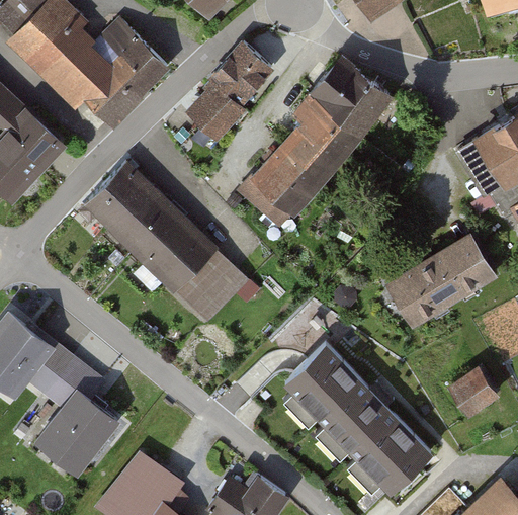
[(111,125),(170,66),(123,20),(106,38),(123,55),(110,68),(76,33),(84,24),(59,0),(50,0),(46,4),(41,0),(13,0),(0,14),(21,35),(15,40),(27,53),(23,58),(38,72),(48,63),(111,125)]
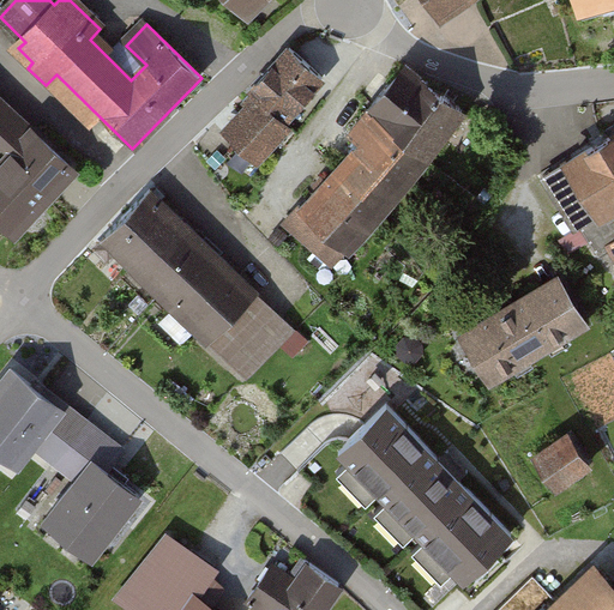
[(228,0),(247,18),(264,0),(228,0)]
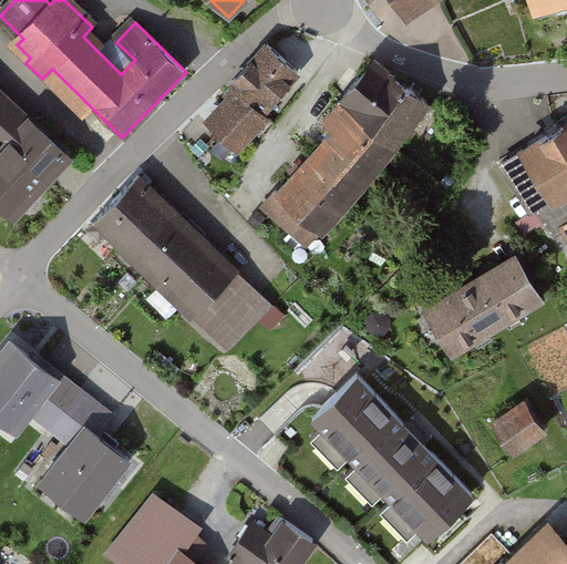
[(397,0),(409,16),(431,0),(397,0)]
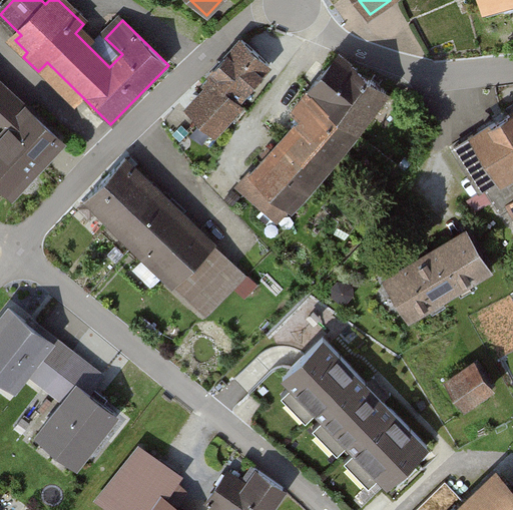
[(512,0),(480,0),(483,11),(512,2),(512,0)]
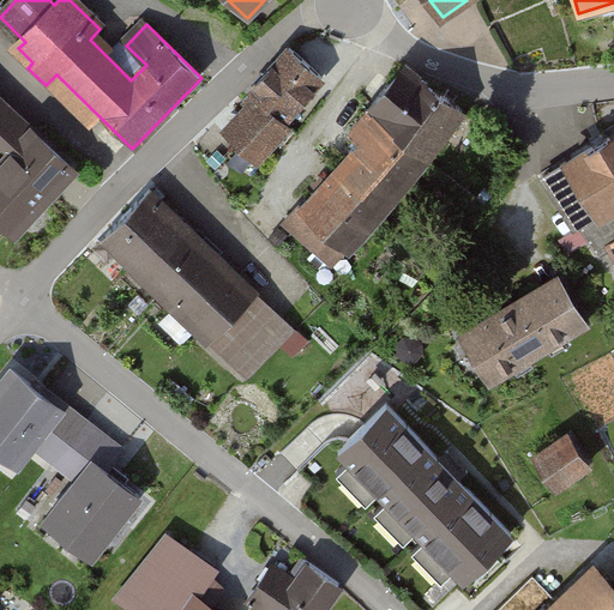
[(323,80),(290,52),(242,104),(248,110),(259,120),(269,108),(284,122),(323,80)]
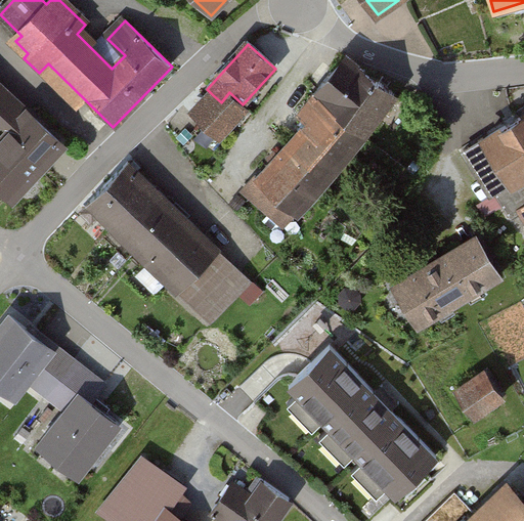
[(310,126),(260,181),(256,178),(244,192),(272,218),(282,205),(297,216),(329,181),(364,140),(396,97),(346,58),(299,117),(310,126)]
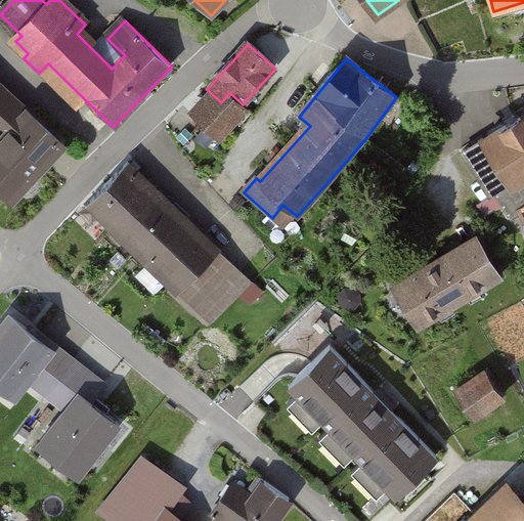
[(0,186),(11,199),(61,146),(28,115),(24,120),(0,97),(0,95),(3,93),(0,90),(0,121),(11,132),(0,142),(0,186)]
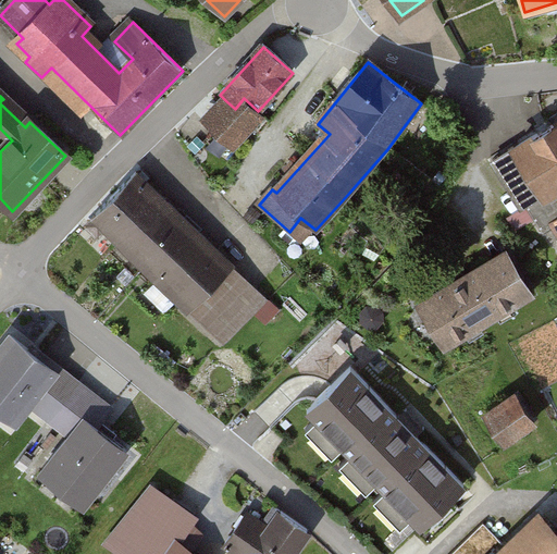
[(235,109),(225,100),(206,123),(232,149),(262,115),(258,111),(244,98),(235,109)]
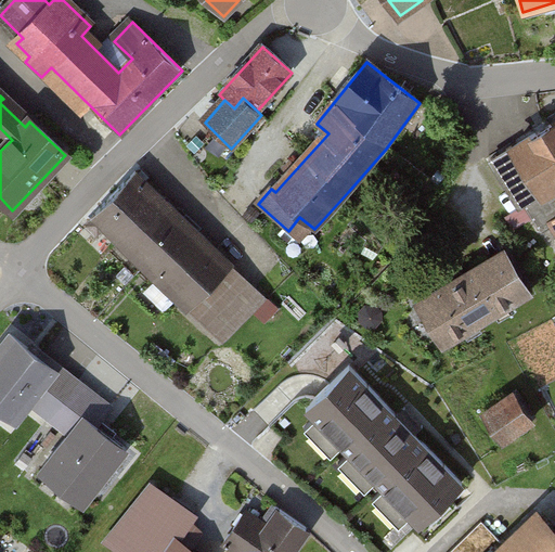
[(554,125),(491,164),(520,212),(528,207),(543,232),(553,226),(554,230),(554,125)]
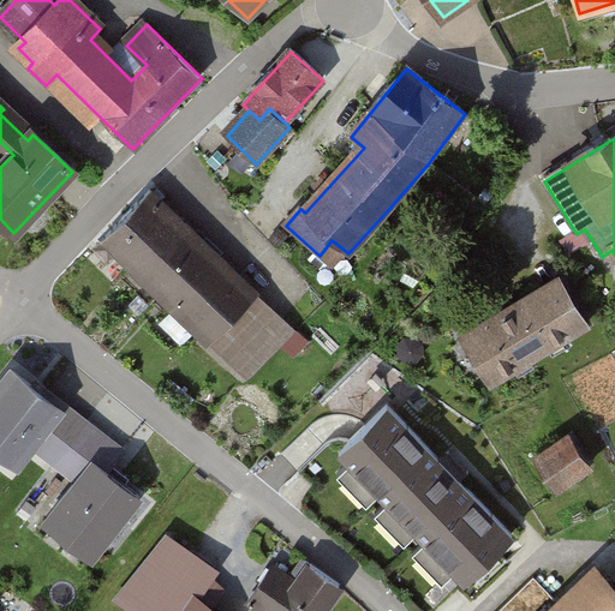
[(296,331),(154,195),(101,249),(243,385),(296,331)]
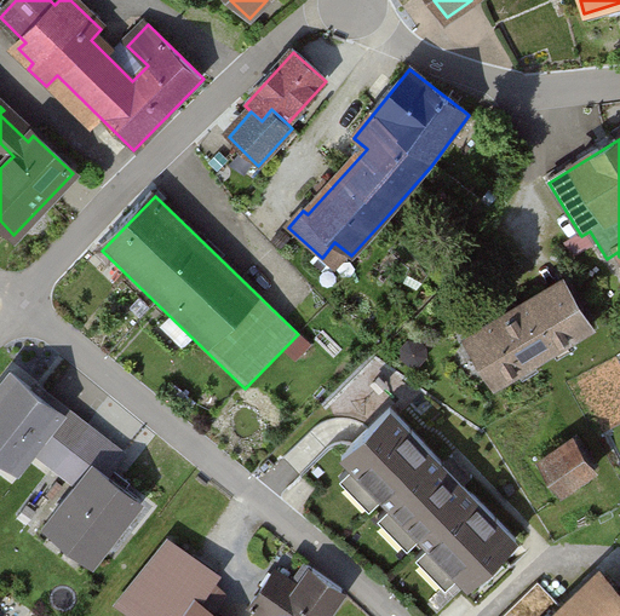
[(567,277),(512,309),(545,363),(600,332),(567,277)]
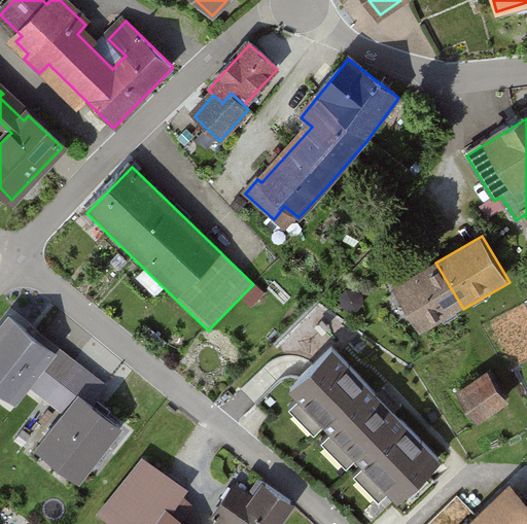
[(435,263),(390,290),(417,337),(463,309),(435,263)]
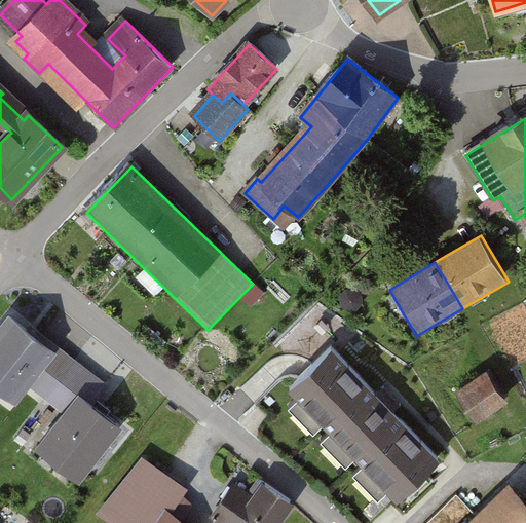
[(27,384),(58,347),(57,345),(9,308),(0,321),(0,385),(16,399),(27,384)]
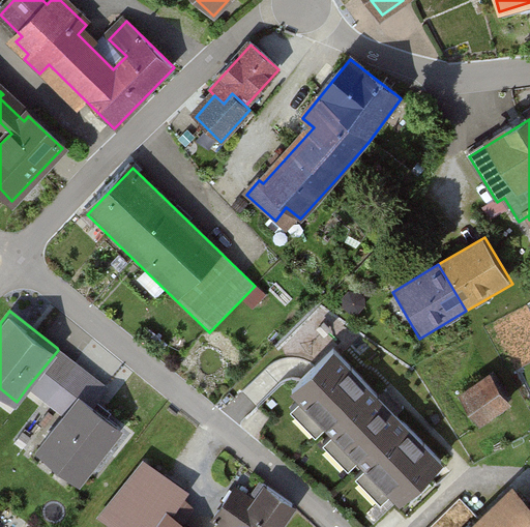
[(162,339),(148,328),(141,339),(153,349),(162,339)]
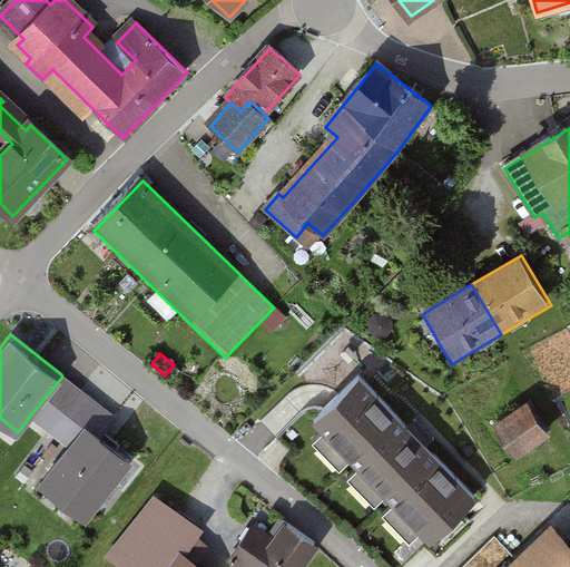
[(87,421),(102,434),(116,417),(62,372),(61,374),(62,377),(29,417),(66,447),(87,421)]
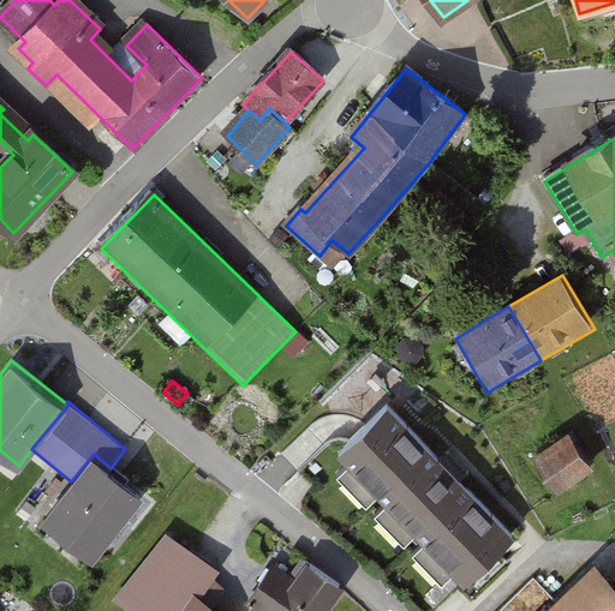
[(512,538),(387,409),(357,439),(340,455),(465,583),(512,538)]
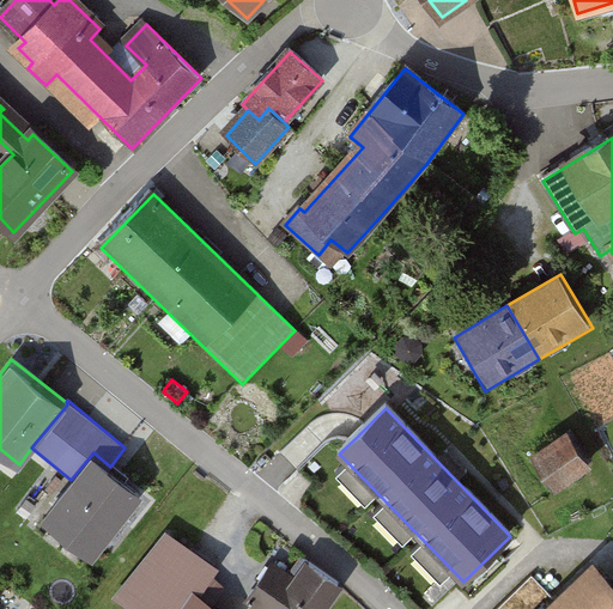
[(566,437),(534,460),(556,489),(588,467),(566,437)]
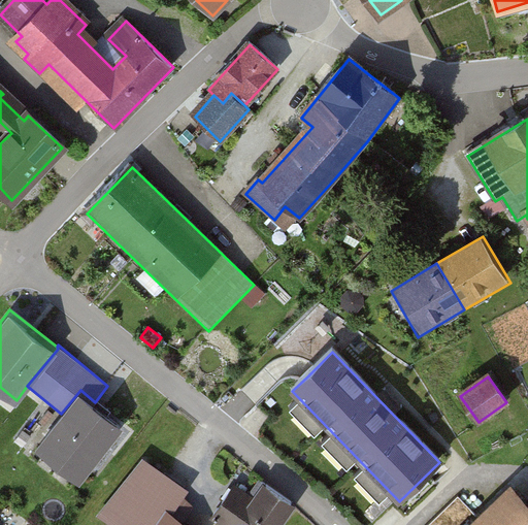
[(95,402),(80,390),(61,414),(36,445),(79,480),(124,426),(95,402)]
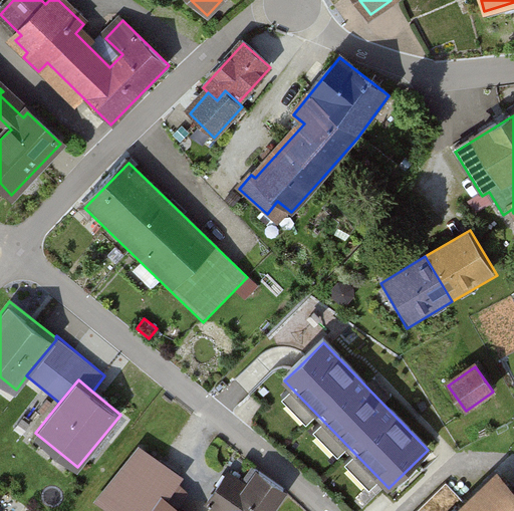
[(95,502),(107,510),(151,510),(164,493),(179,504),(193,486),(182,478),(185,475),(139,443),(95,502)]
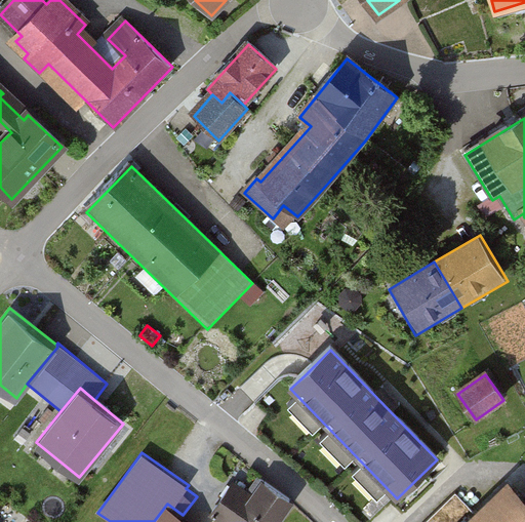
[(279,521),(296,497),(270,479),(271,478),(261,472),(249,490),(234,480),(209,516),(217,521),(279,521)]
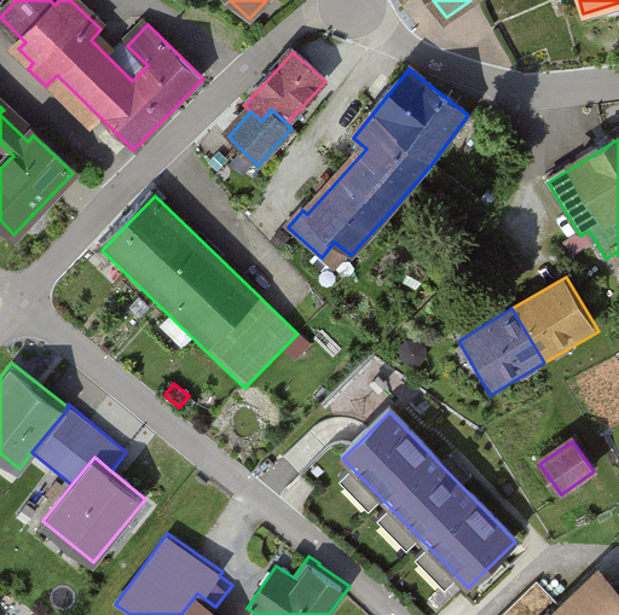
[(618,614),(618,595),(613,589),(584,614),(618,614)]
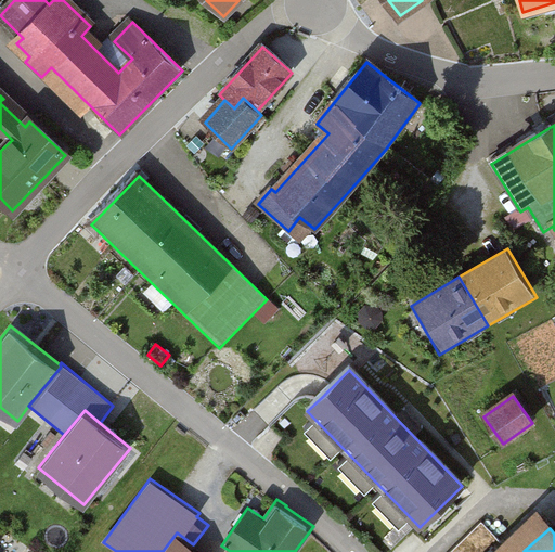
[(204,551),(193,544),(177,533),(163,551),(204,551)]
